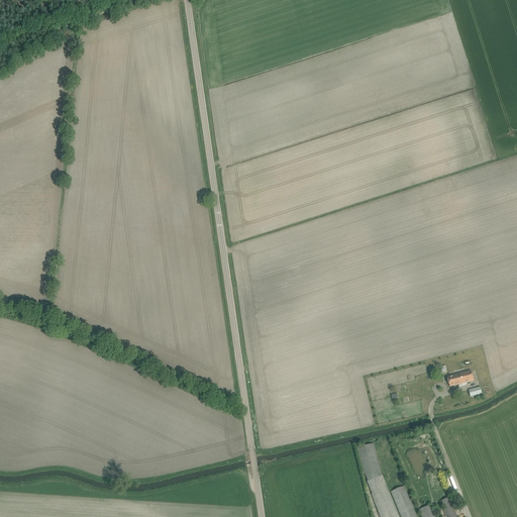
[(449,387),(474,381),(472,371),(447,377),(449,387)]
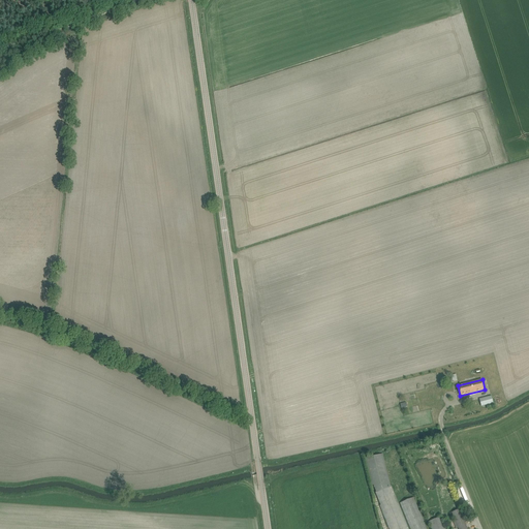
[(493,403),(491,396),(478,399),(480,406),(493,403)]
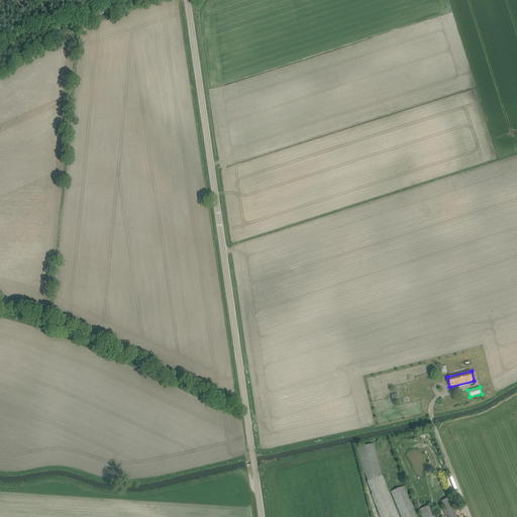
[(416,516),(404,486),(400,488),(399,485),(394,487),(395,490),(391,492),(401,516),(416,516)]
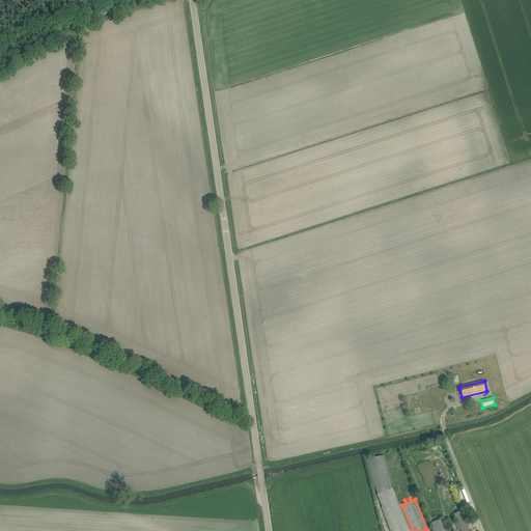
[(469,530),(462,511),(456,513),(453,514),(457,523),(454,524),(457,530),(459,529),(460,530),(469,530)]
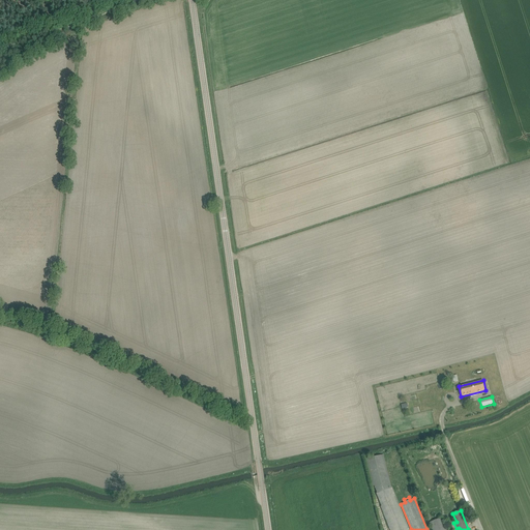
[(430,523),(433,529),(446,529),(441,518),(430,523)]
